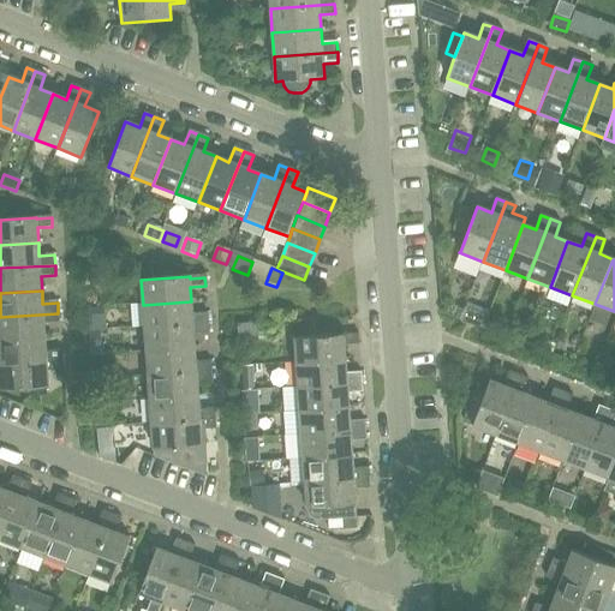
[(143,305),(144,329),(208,325),(208,313),(192,315),(191,301),(143,305)]
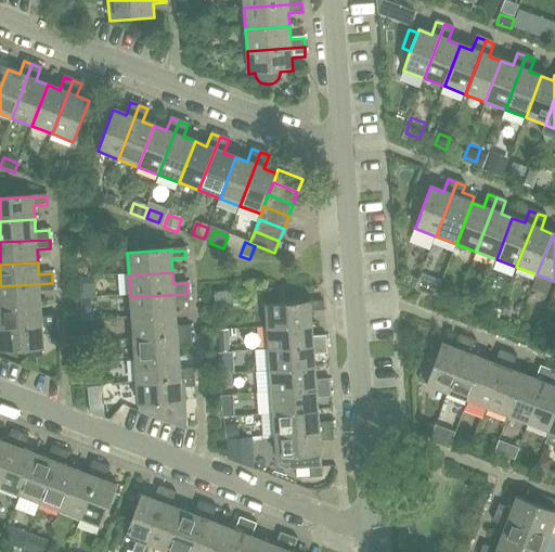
[(91,292),(90,280),(79,280),(79,292),(91,292)]
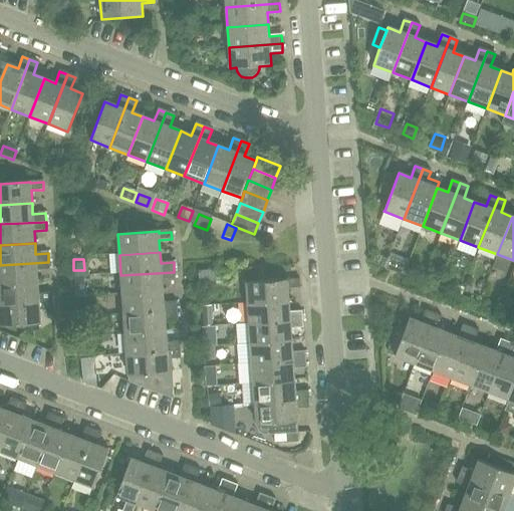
[(398,264),(389,261),(384,273),(393,276),(398,264)]
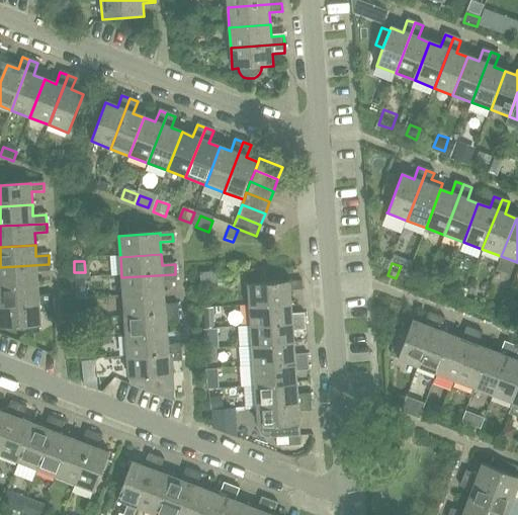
[(0,267),(0,287),(38,284),(37,273),(50,272),(49,264),(0,267)]
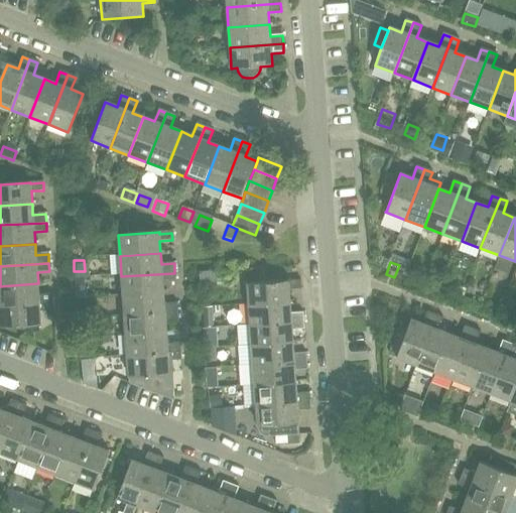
[(121,276),(123,296),(163,293),(162,281),(175,280),(174,273),(121,276)]
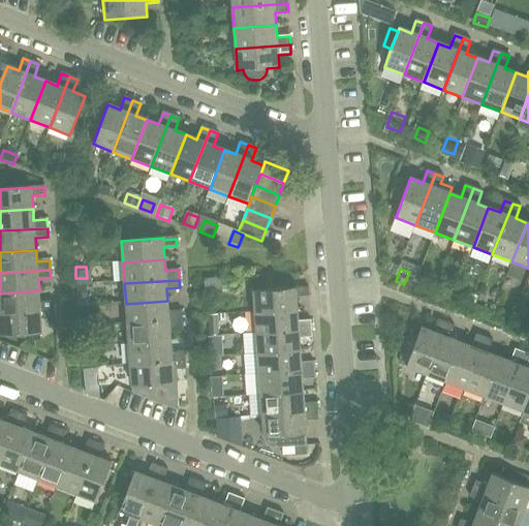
[(222,280),(206,281),(207,294),(223,292),(222,280)]
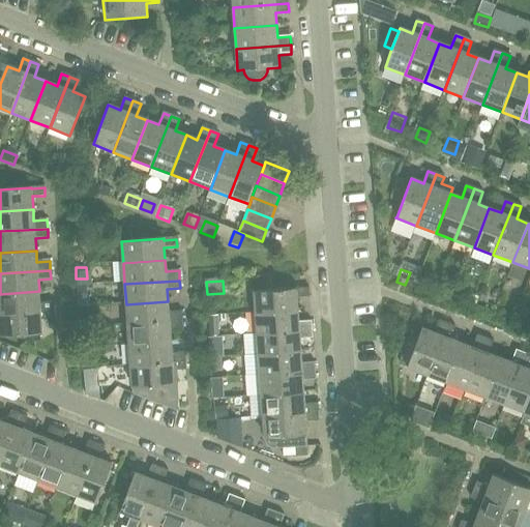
[(87,300),(87,288),(77,288),(78,300),(87,300)]
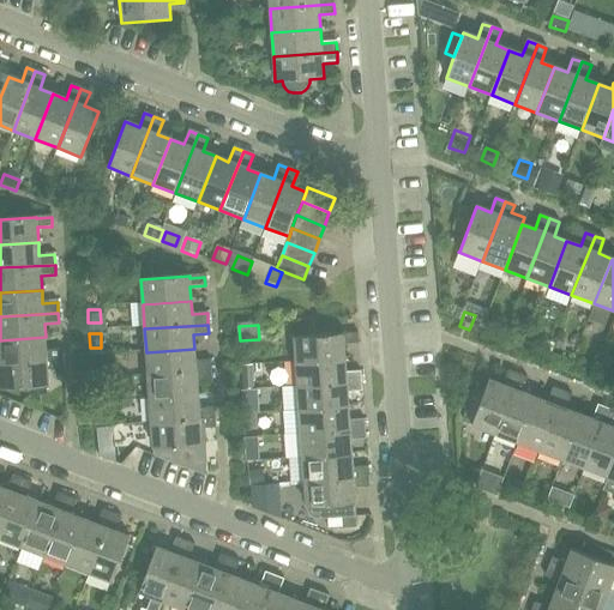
[(359,344),(357,334),(294,338),(296,363),(344,360),(343,345),(359,344)]
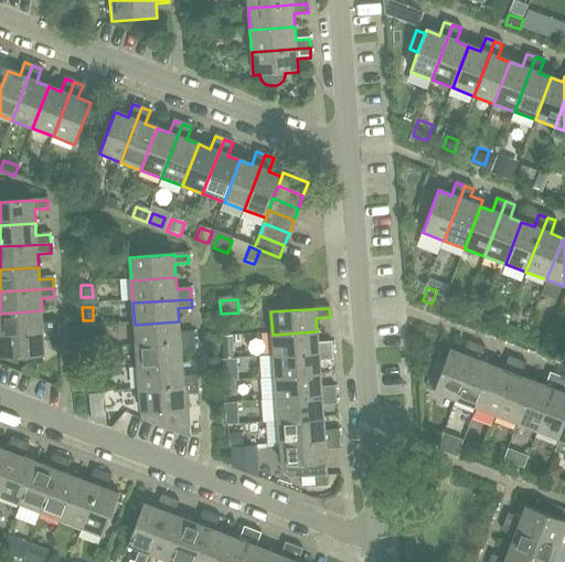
[(0,314),(0,336),(56,332),(56,322),(42,324),(42,310),(0,314)]
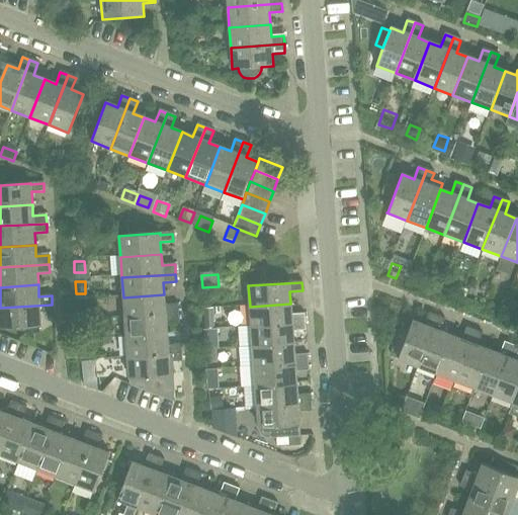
[(123,297),(124,318),(178,314),(178,305),(165,306),(164,294),(123,297)]
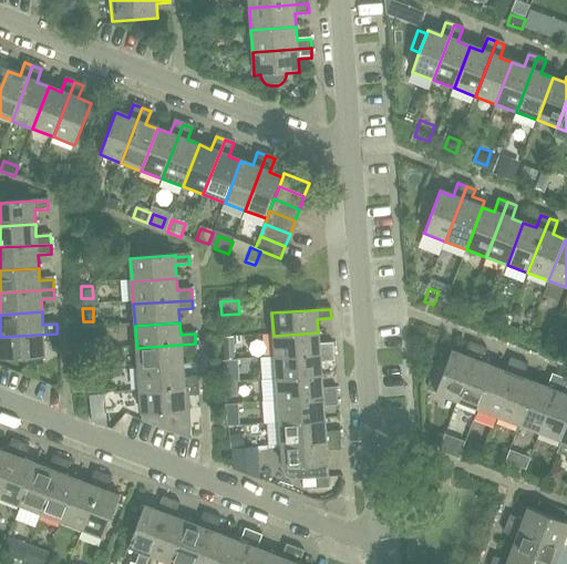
[(274,336),(275,358),(333,354),(333,345),(319,345),(318,332),(274,336)]
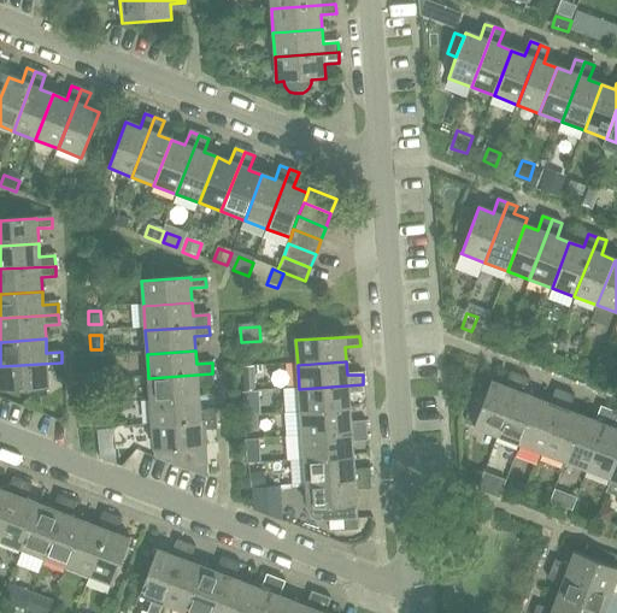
[(48,372),(63,371),(62,363),(0,366),(0,390),(50,388),(48,372)]
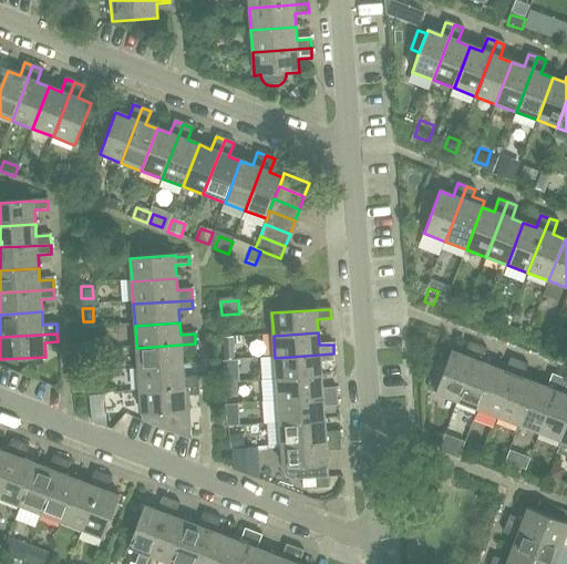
[(234,351),(233,339),(223,339),(223,351),(234,351)]
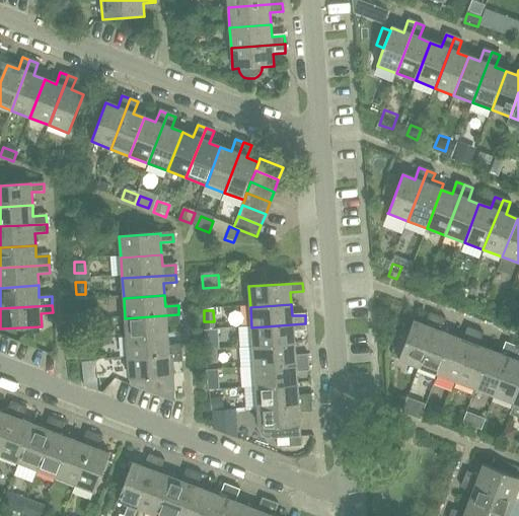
[(125,318),(127,339),(167,336),(166,323),(179,322),(178,314),(125,318)]
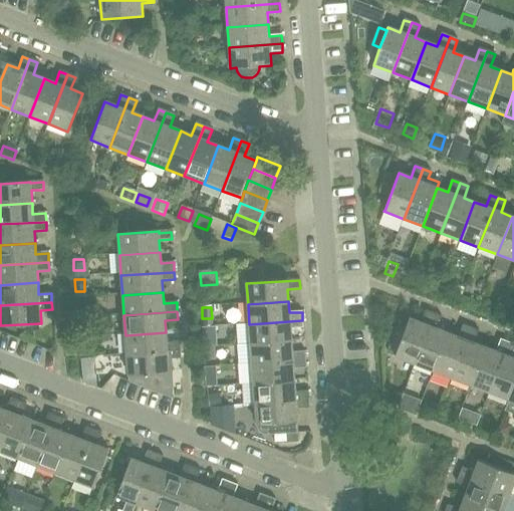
[(395,356),(414,363),(433,314),(426,311),(421,323),(409,319),(405,331),(395,356)]
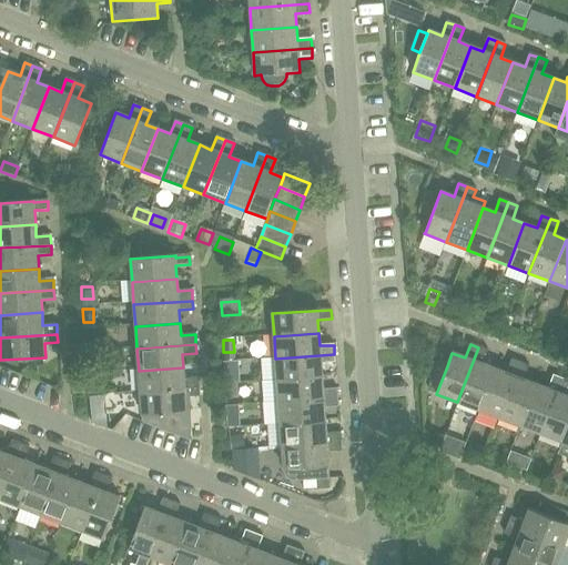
[(457,402),(478,411),(494,369),(483,364),(487,351),(478,347),(457,402)]
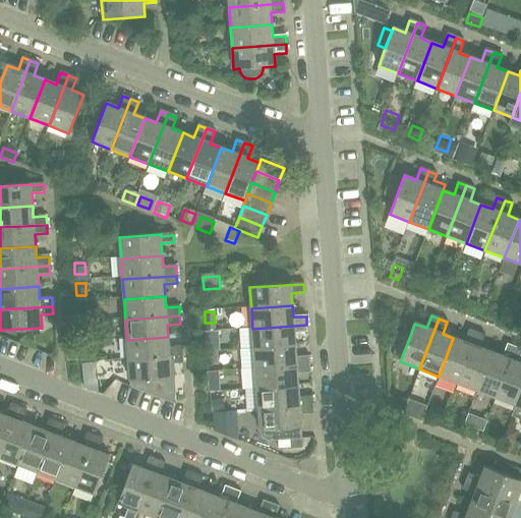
[(252,329),(254,349),(295,346),(294,333),(307,333),(306,325),(252,329)]
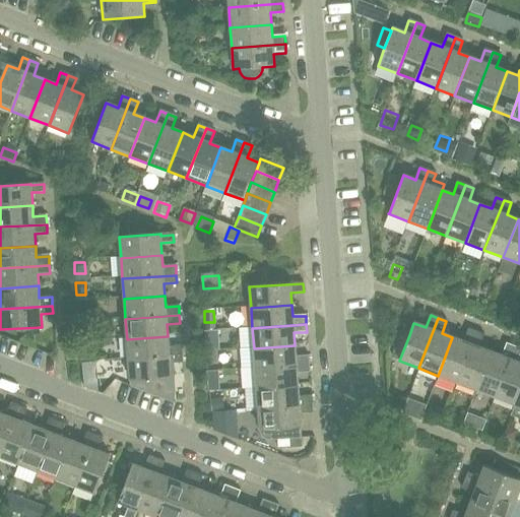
[(463,341),(452,337),(438,376),(457,383),(476,332),(468,329),(463,341)]
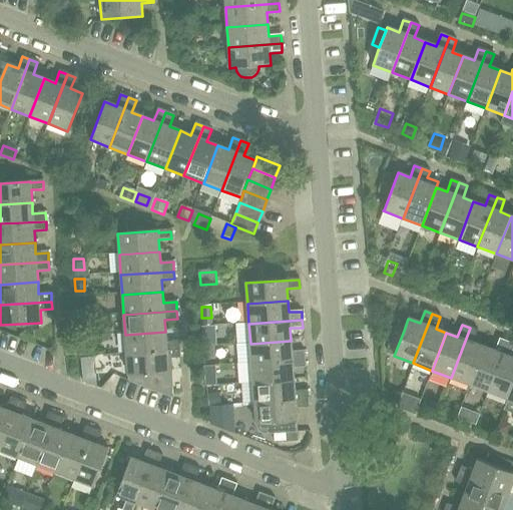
[(202,340),(212,339),(211,327),(201,328),(202,340)]
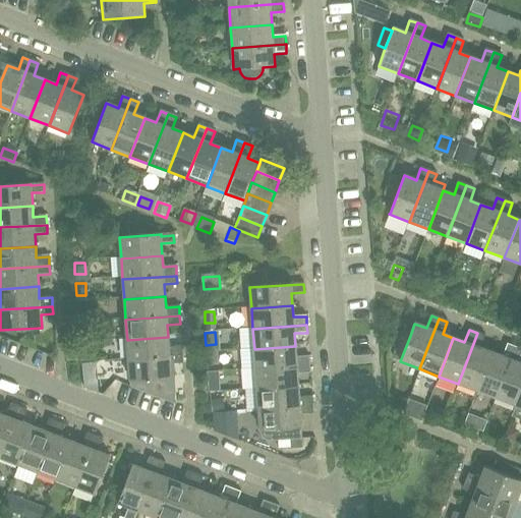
[(403,333),(393,358),(400,361),(410,336),(403,333)]
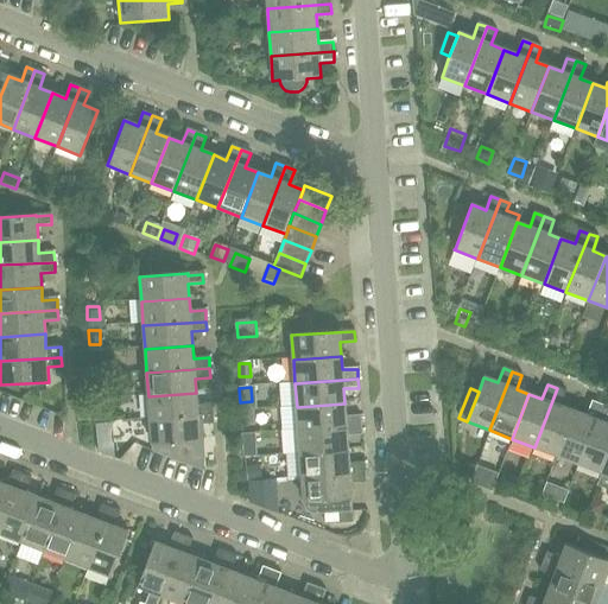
[(534,447),(556,456),(574,412),(561,406),(567,392),(557,388),(534,447)]
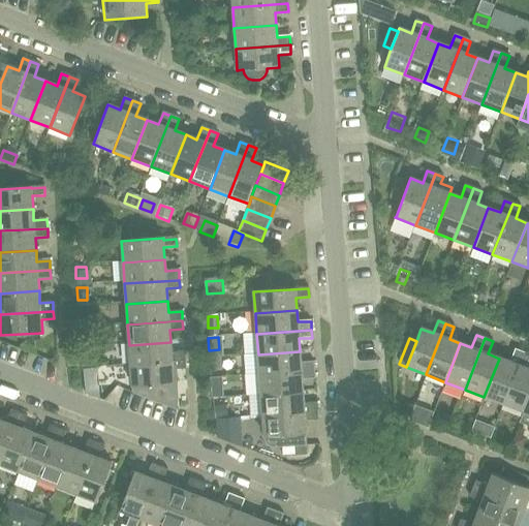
[(129,345),(130,366),(185,362),(185,352),(172,353),(170,342),(129,345)]
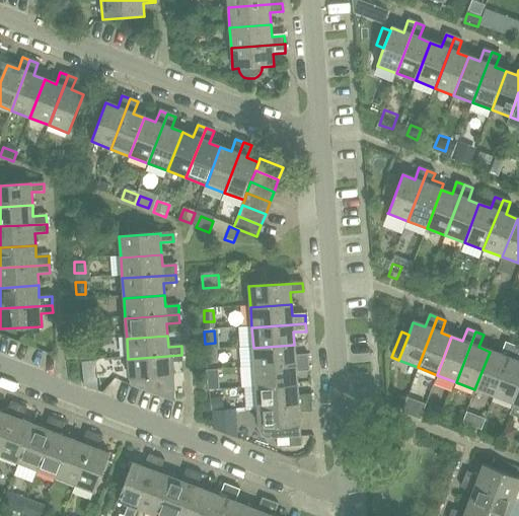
[(81,363),(94,362),(93,343),(79,344),(81,363)]
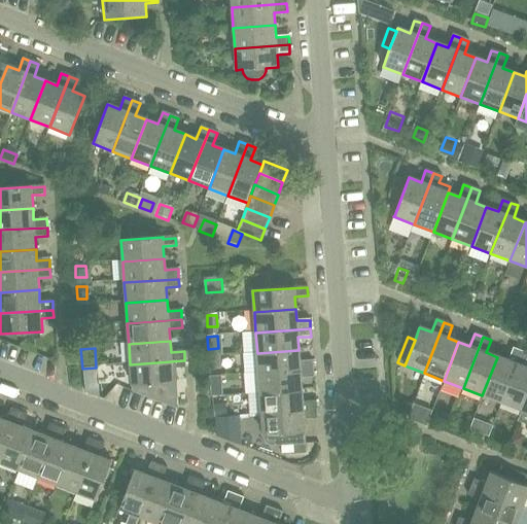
[(508,361),(497,357),(482,395),(501,403),(522,352),(513,349),(508,361)]
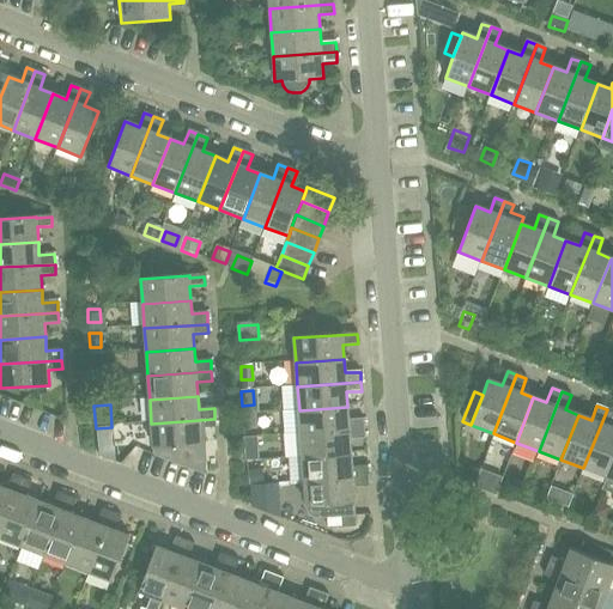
[(299,410),(301,434),(364,430),(364,420),(349,420),(347,407),(299,410)]
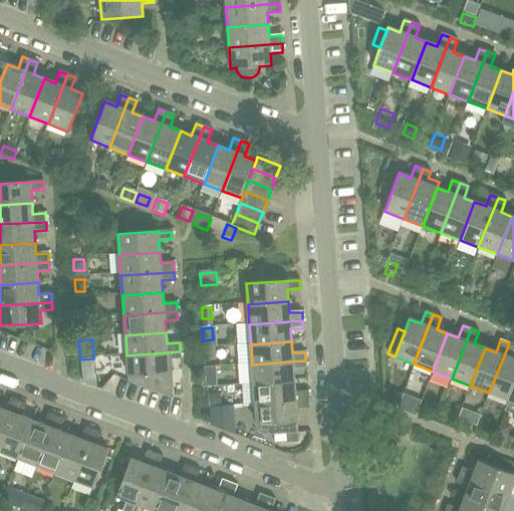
[(489,393),(507,400),(513,382),(513,358),(511,358),(513,350),(513,344),(509,343),(489,393)]
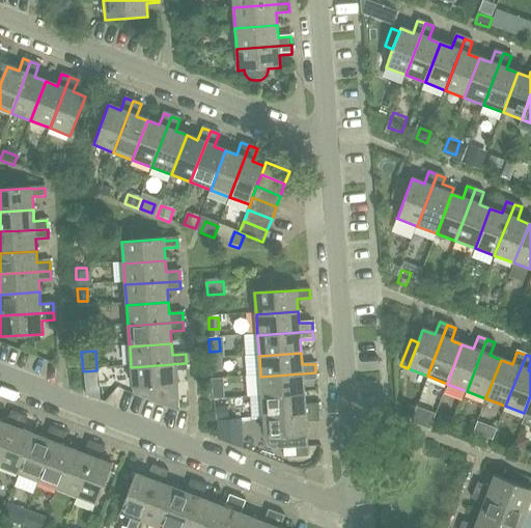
[(170,385),(174,385),(173,371),(187,370),(186,363),(131,367),(133,388),(170,385)]
